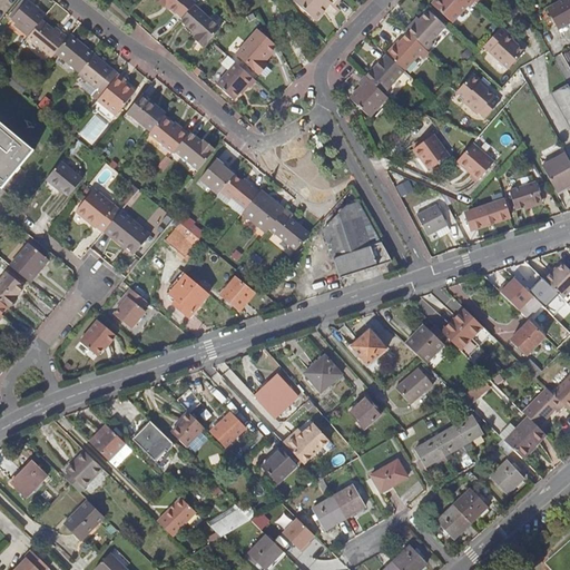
[(42,20),(46,16),(28,0),(12,19),(30,35),(42,20)]
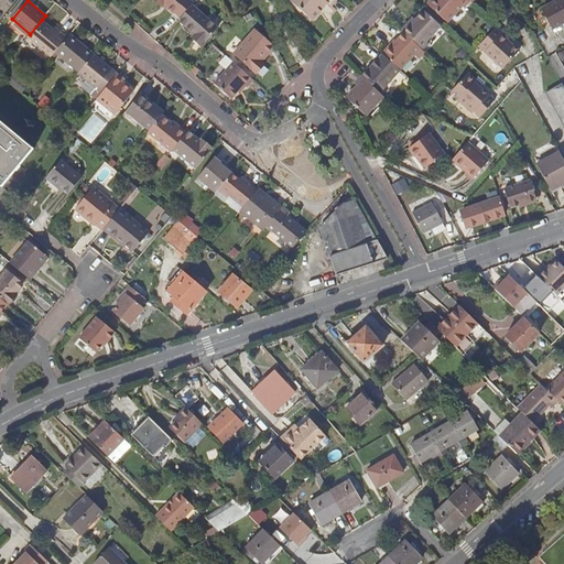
[(192,6),(194,3),(190,0),(151,0),(161,9),(163,7),(173,14),(174,13),(180,19),(192,6)]
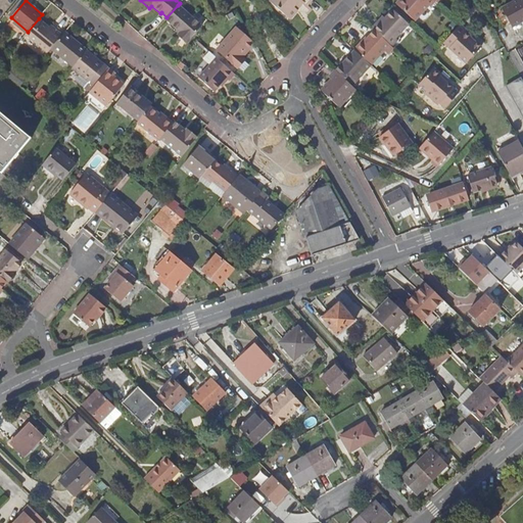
[(269,0),(268,2),(289,20),(296,12),(295,10),(300,4),(310,11),(311,9),(306,5),(311,0),(269,0)]
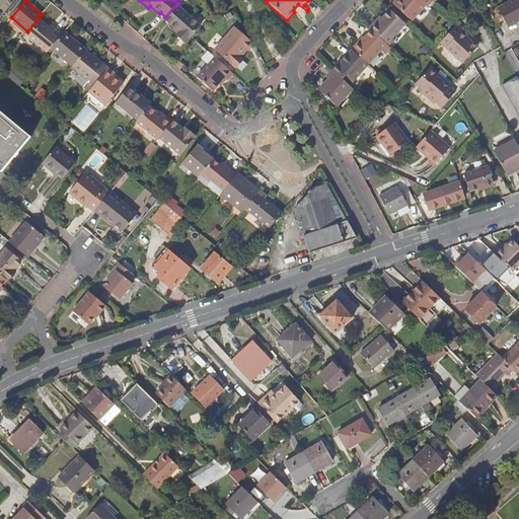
[(393,0),(391,2),(411,18),(424,4),(426,5),(430,0),(393,0)]
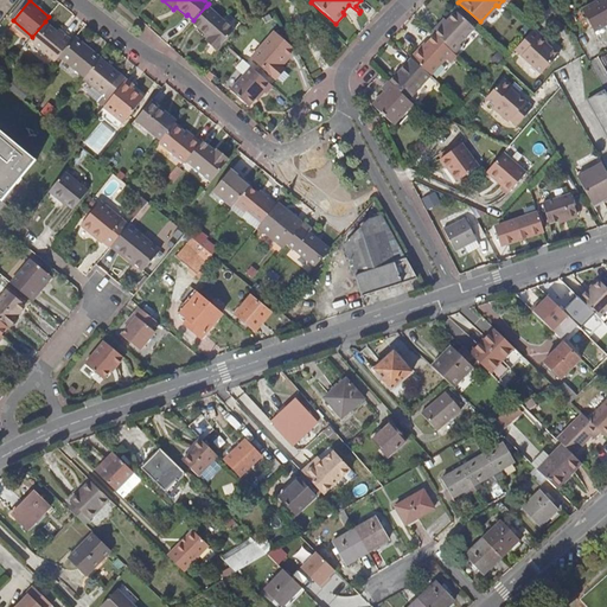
[(606,0),(599,0),(582,10),(595,31),(606,24),(606,0)]
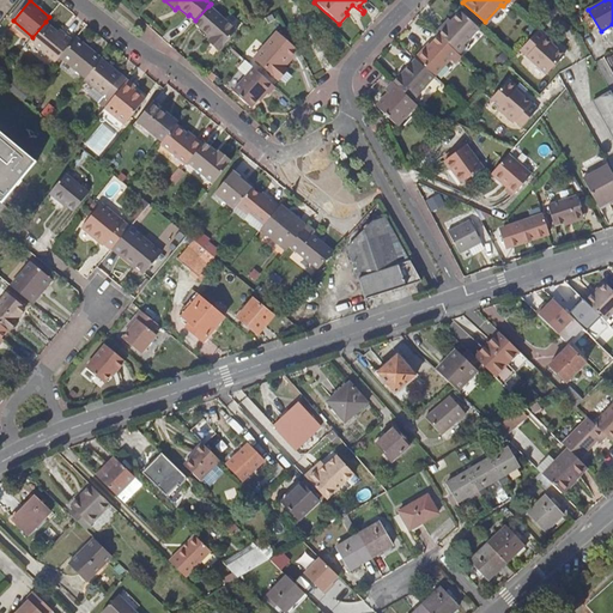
[(208,6),(195,20),(193,23),(210,38),(207,42),(218,50),(235,31),(208,6)]
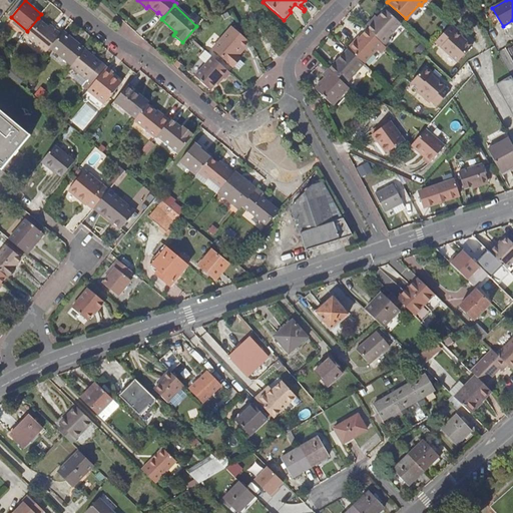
[(401,23),(386,8),(373,22),(370,20),(364,27),(366,28),(382,43),(384,45),(390,38),(388,36),(401,23)]
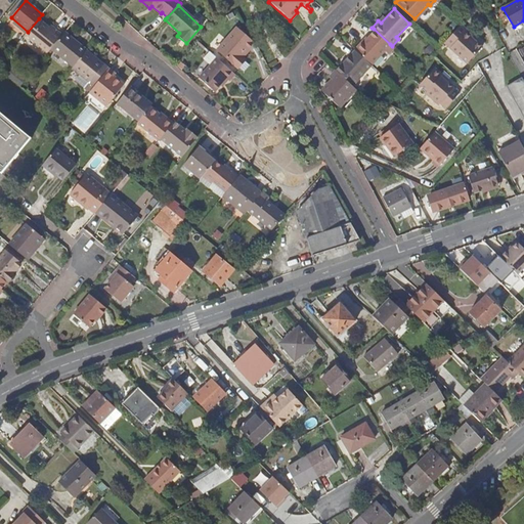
[(39,18),(28,32),(26,35),(30,38),(43,23),(39,18)]
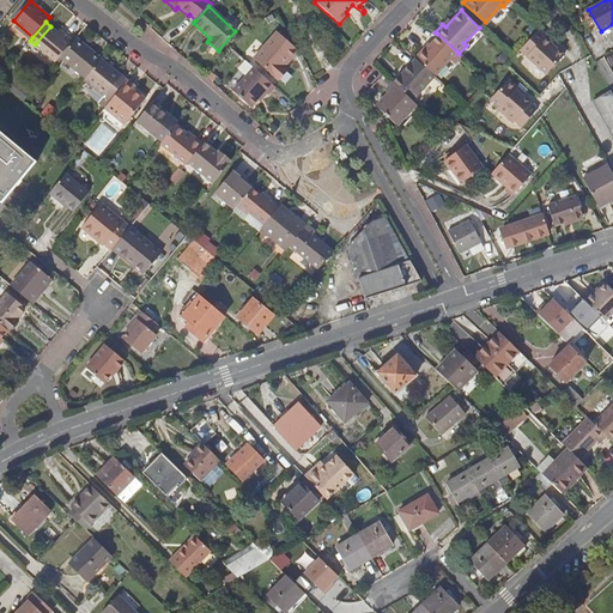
[(56,62),(60,58),(64,53),(73,41),(66,35),(64,37),(50,26),(35,44),(56,62)]
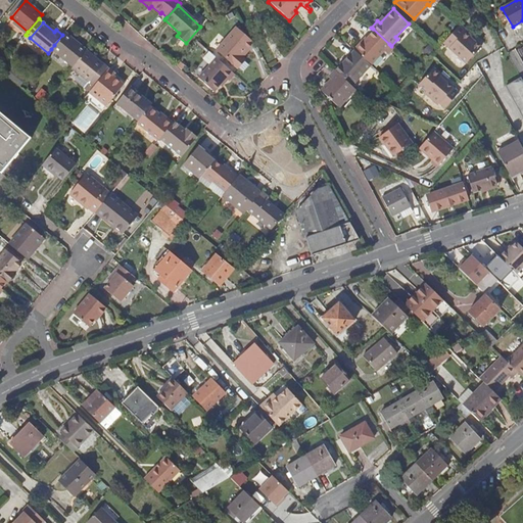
[(472,36),(461,26),(443,44),(466,64),(481,48),(470,38),(472,36)]
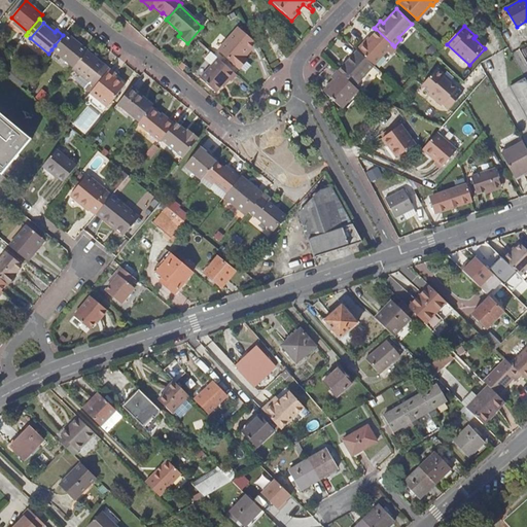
[(219,49),(241,69),(252,56),(248,53),(256,43),(239,28),(219,49)]
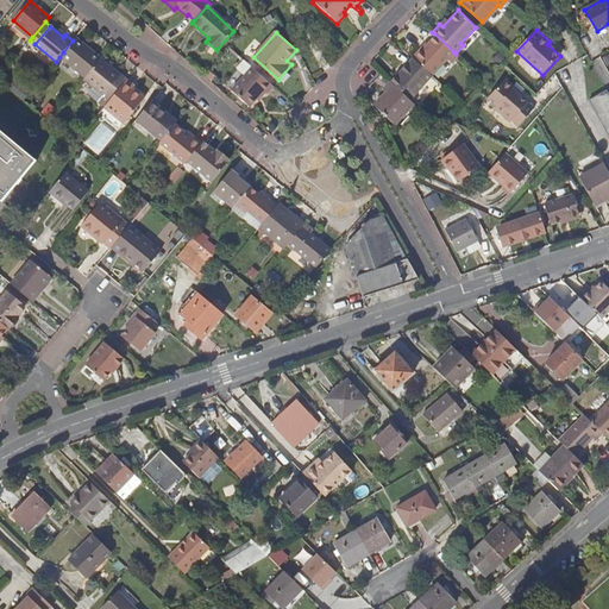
[(458,55),(456,54),(453,51),(434,33),(412,56),(413,57),(431,75),(447,57),(452,62),(458,55)]
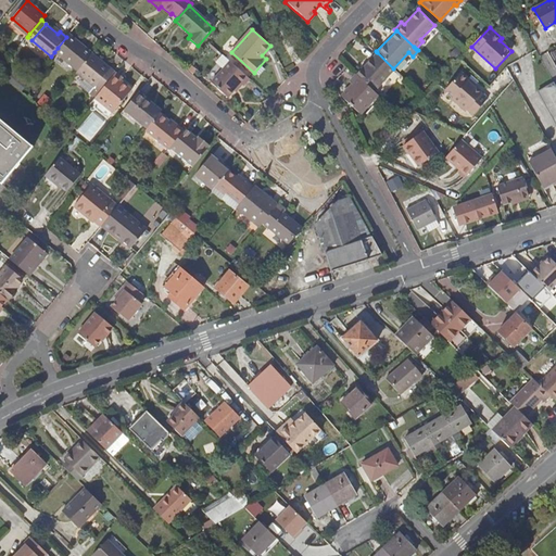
[(58,48),(54,52),(78,72),(80,68),(92,53),(70,34),(66,37),(58,48)]
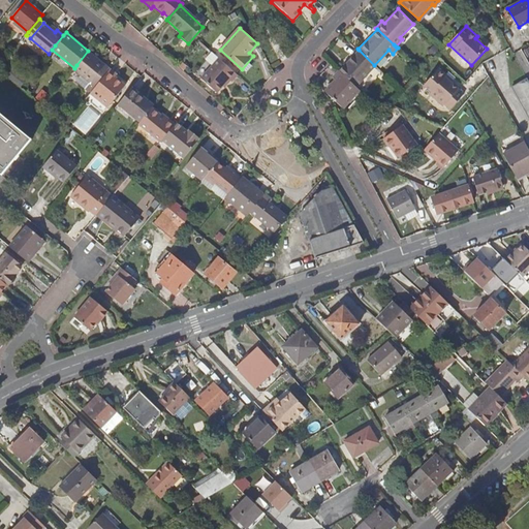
[(374,65),(359,50),(339,70),(355,85),(374,65)]
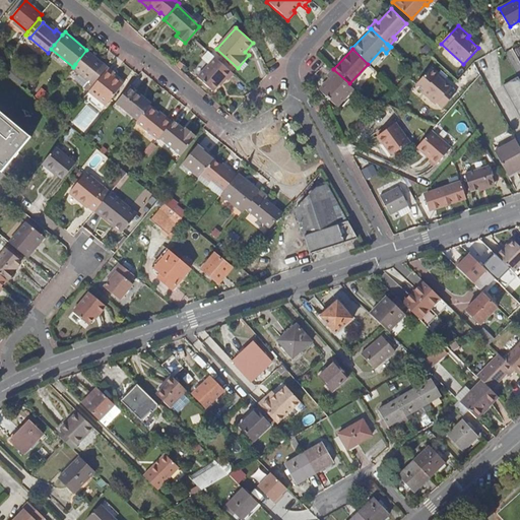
[(75,64),(73,67),(72,68),(88,81),(85,84),(90,89),(108,68),(89,52),(86,50),(75,64)]
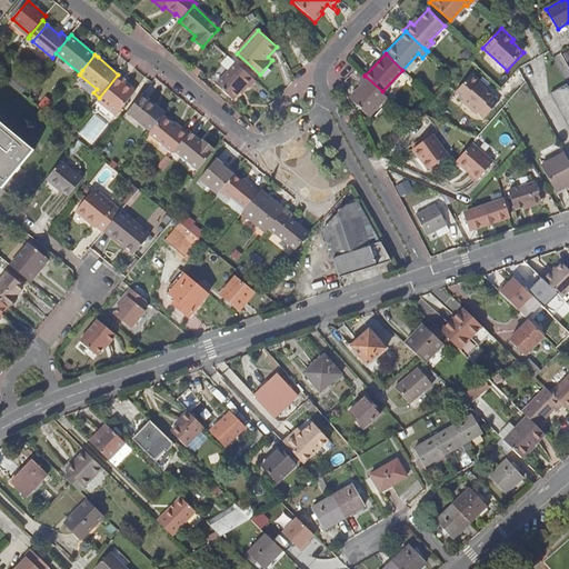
[(256,80),(236,63),(217,85),(233,99),(246,85),(249,88),(256,80)]
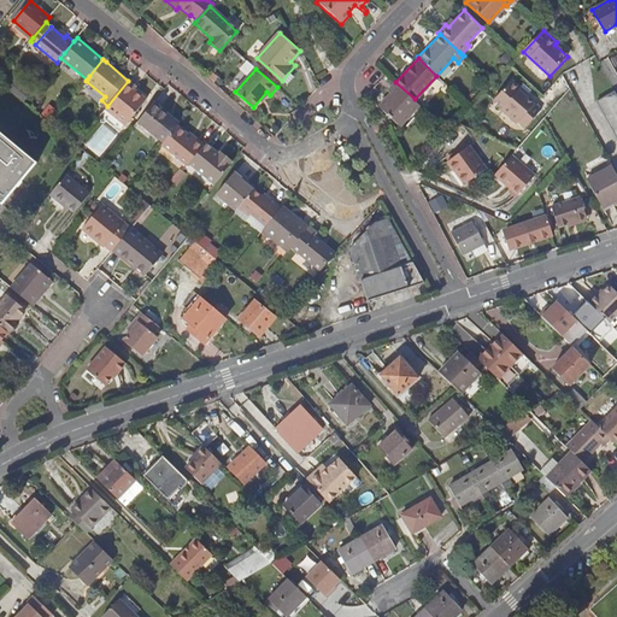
[(510,80),(493,99),(501,107),(500,110),(516,123),(517,122),(524,128),(540,110),(518,90),(519,88),(510,80)]
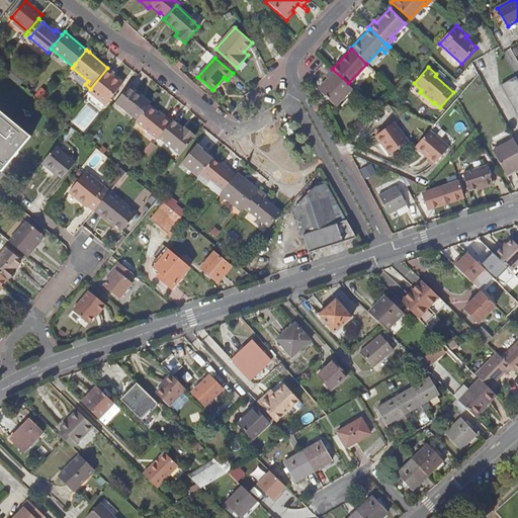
[(107,68),(90,89),(88,91),(104,105),(122,83),(112,75),(114,73),(107,68)]
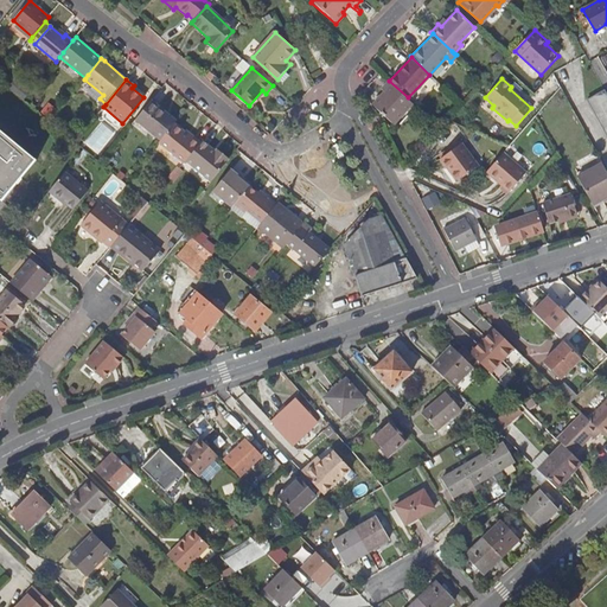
[(413,102),(408,97),(389,81),(388,80),(381,88),(384,90),(372,103),(393,122),(413,102)]
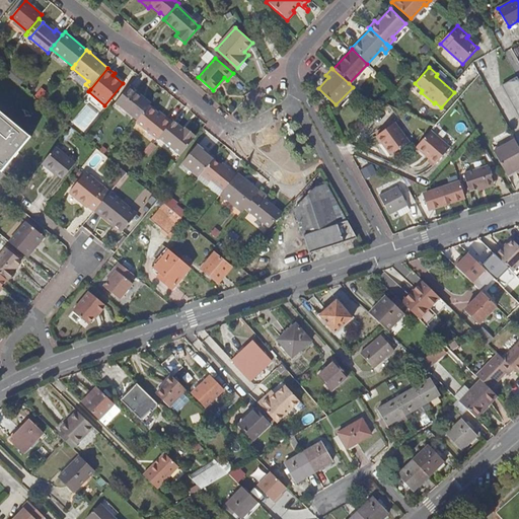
[(518,116),(518,80),(517,77),(502,86),(518,117),(518,116)]
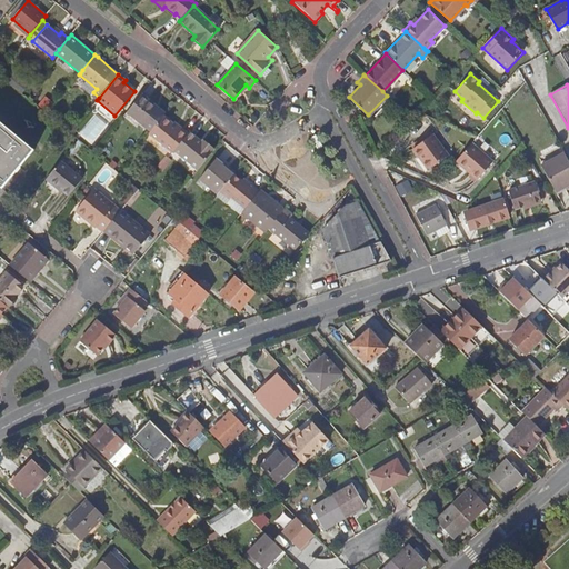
[(138,100),(127,112),(150,132),(159,122),(162,117),(153,109),(156,106),(142,95),(138,100)]
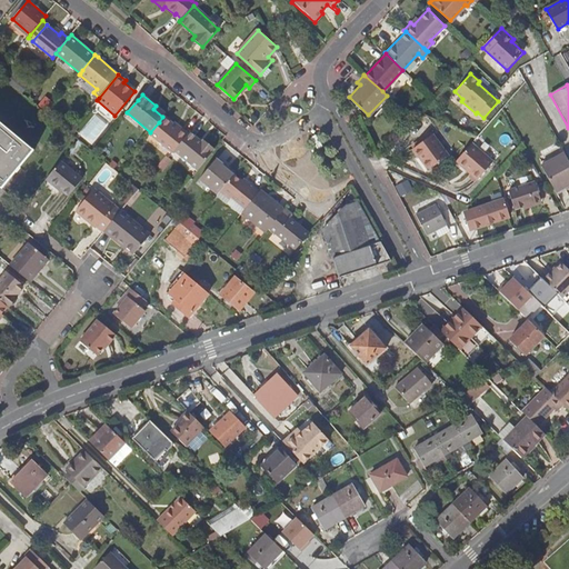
[(163,116),(162,117),(159,122),(150,132),(149,135),(172,153),(175,150),(186,137),(189,133),(181,127),(179,129),(163,116)]
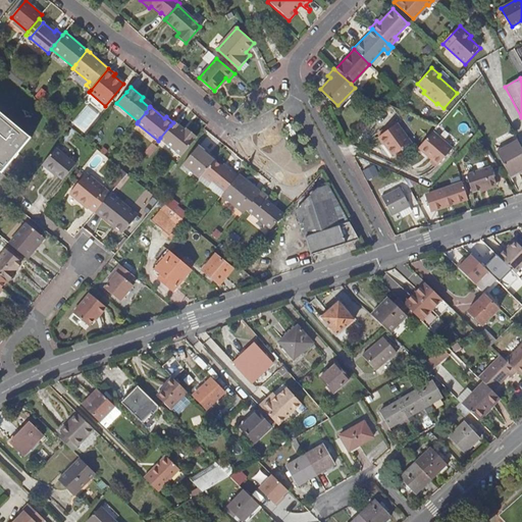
[(31,138),(0,112),(0,170),(2,172),(31,138)]
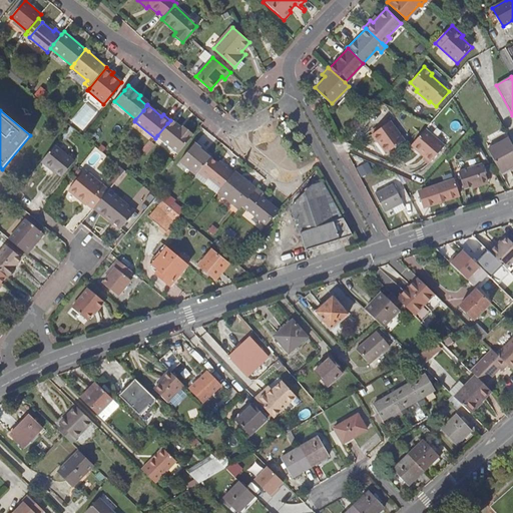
[(171,119),(170,120),(167,123),(157,135),(178,153),(192,136),(190,135),(191,133),(183,126),(181,128),(171,119)]
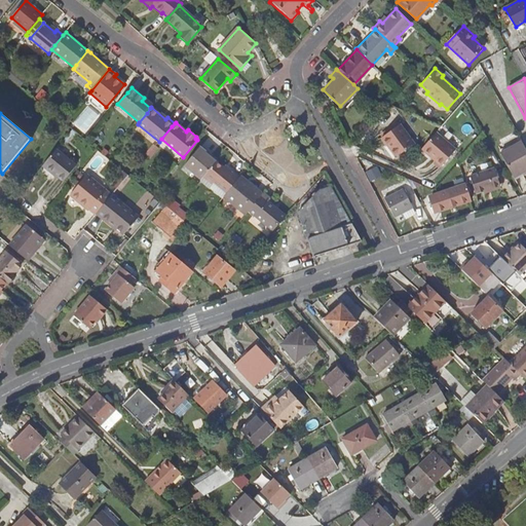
[(380,137),(386,144),(383,146),(392,157),(398,153),(413,142),(399,123),(380,137)]
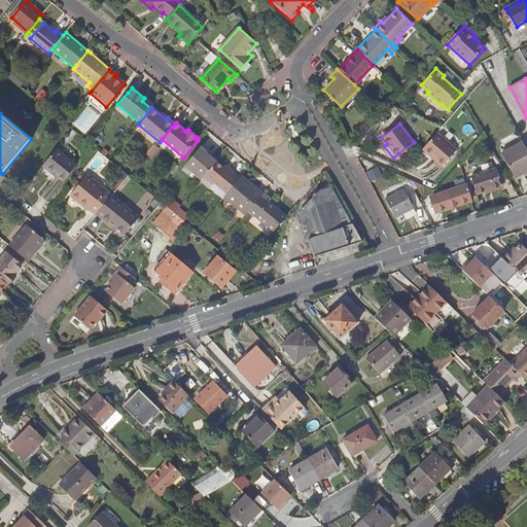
[(441,165),(455,149),(435,132),(421,148),(441,165)]
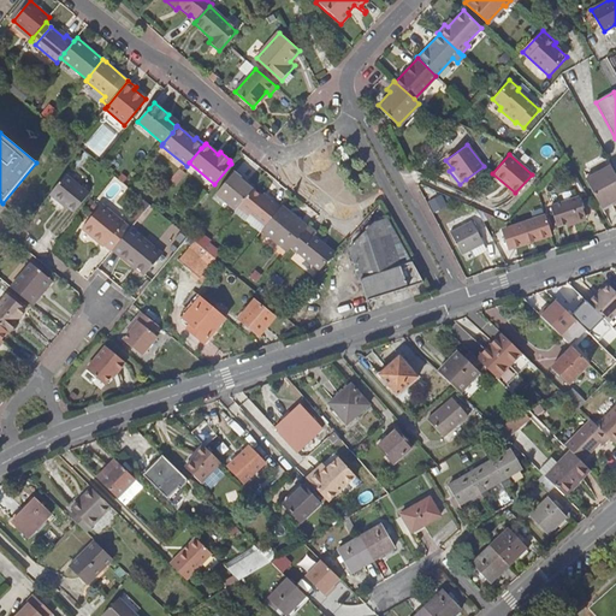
[(615,200),(615,175),(611,166),(586,179),(603,208),(611,203),(615,200)]
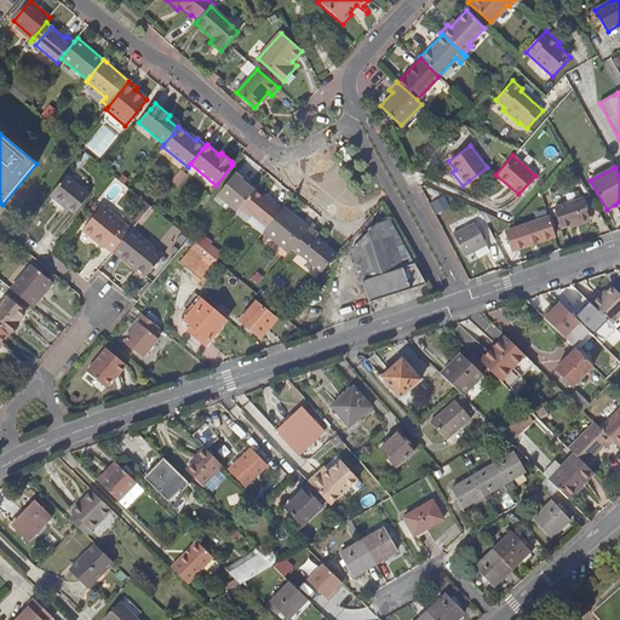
[(239,210),(254,191),(241,181),(242,179),(235,173),(217,194),(237,211),(239,210)]
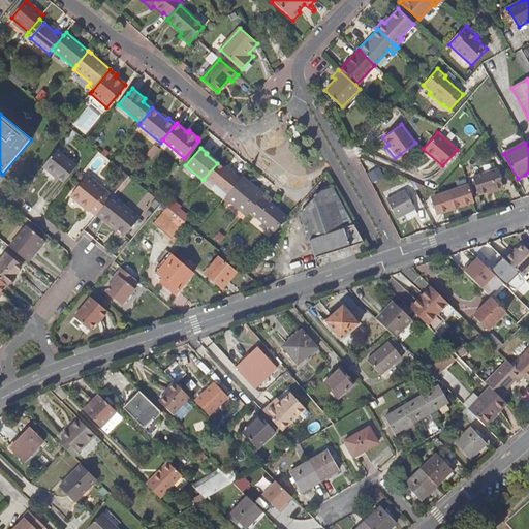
[(57,150),(42,167),(52,175),(53,174),(63,182),(76,166),(57,150)]
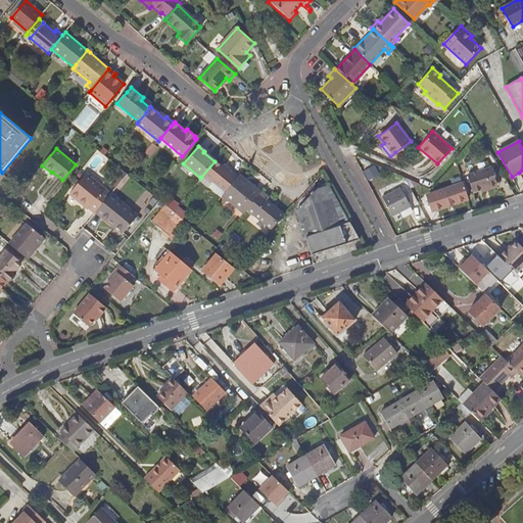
[(215,160),(215,161),(201,177),(210,184),(214,182),(225,191),(238,176),(227,165),(224,169),(215,160)]
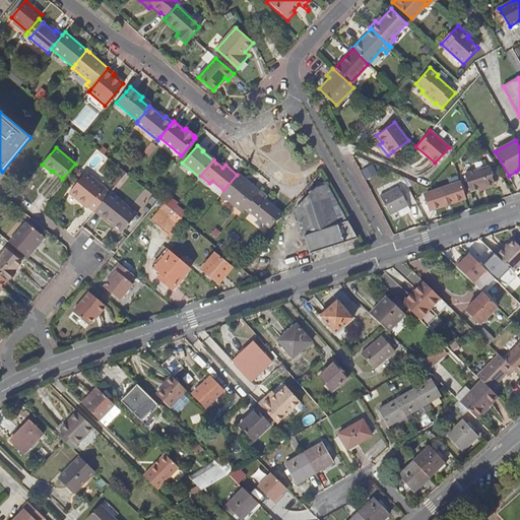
[(470,191),(495,183),(489,167),(465,175),(470,191)]
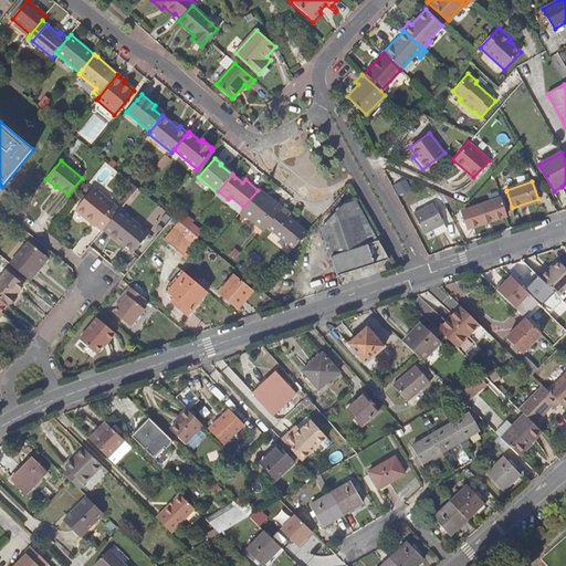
[(103,231),(121,210),(114,205),(100,192),(97,194),(92,189),(74,210),(83,218),(84,217),(102,232),(103,231)]
